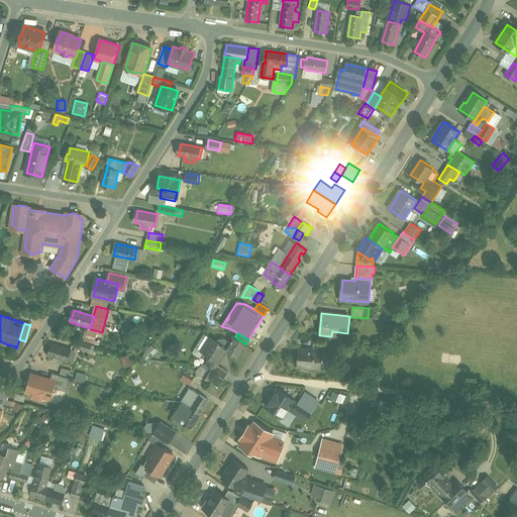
[(218,340),(217,342),(210,337),(202,351),(219,363),(226,352),(226,351),(231,343),(225,339),(218,340)]
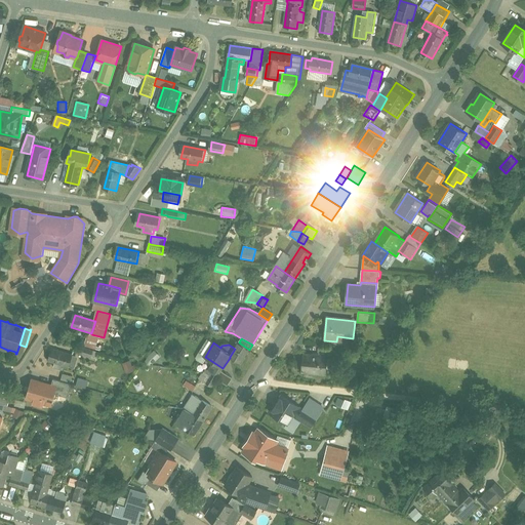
[(235,349),(230,357),(230,358),(240,364),(249,350),(239,342),(235,349)]
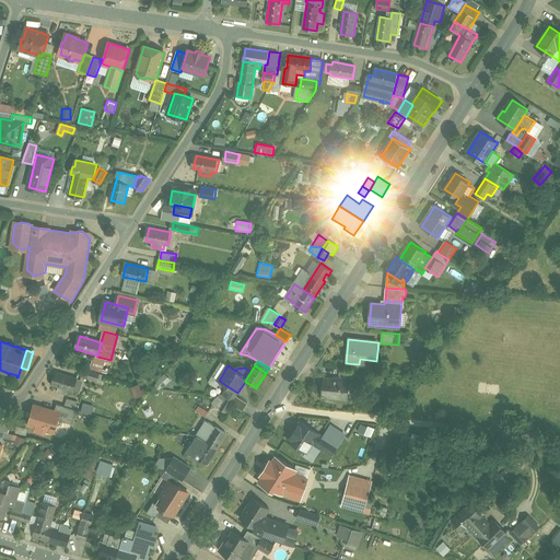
[(104,375),(81,369),(79,374),(103,382),(104,375)]
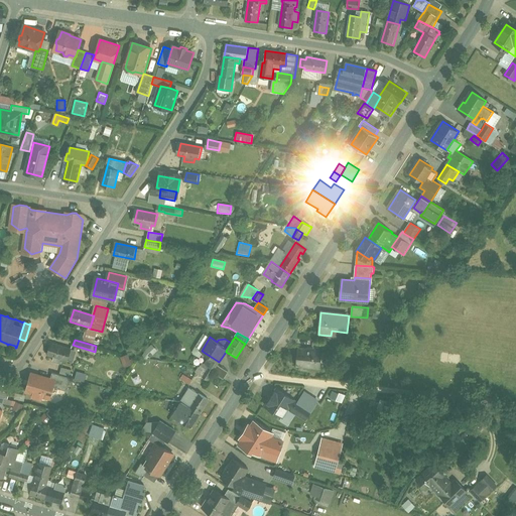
[(327,342),(314,341),(313,349),(321,350),(321,351),(326,351),(327,342)]
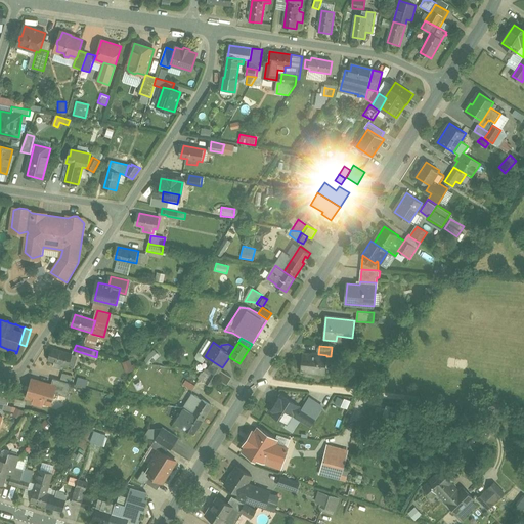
[(73,354),(52,348),(49,360),(55,362),(54,366),(64,369),(66,365),(70,366),(73,354)]
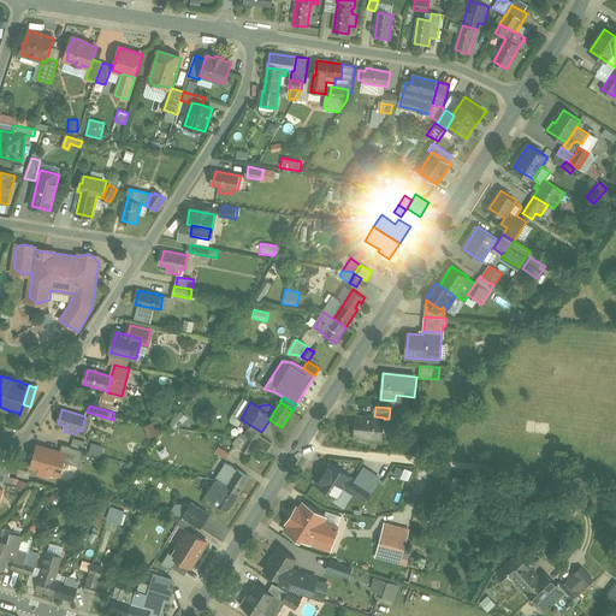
[(182,412),(167,422),(173,430),(188,419),(182,412)]
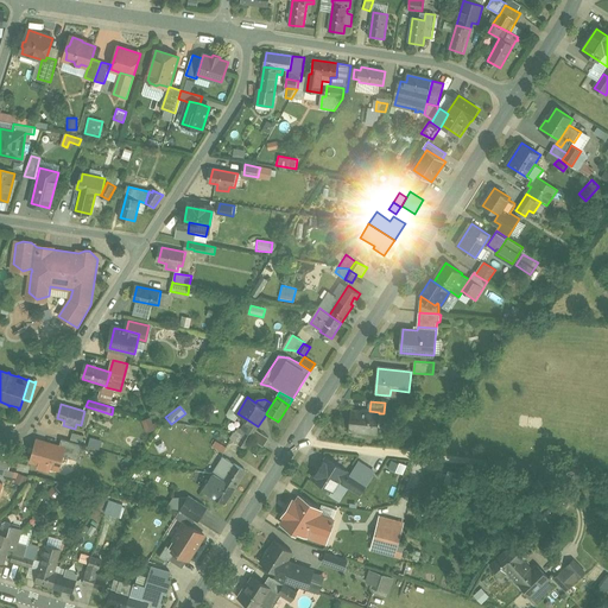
[(369,411),(352,410),(349,431),(377,435),(379,413),(379,412),(369,411)]
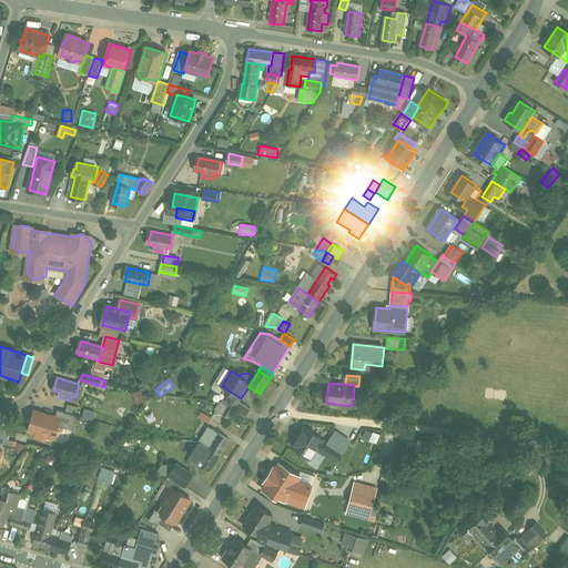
[(142,389),(132,392),(134,403),(144,401),(142,389)]
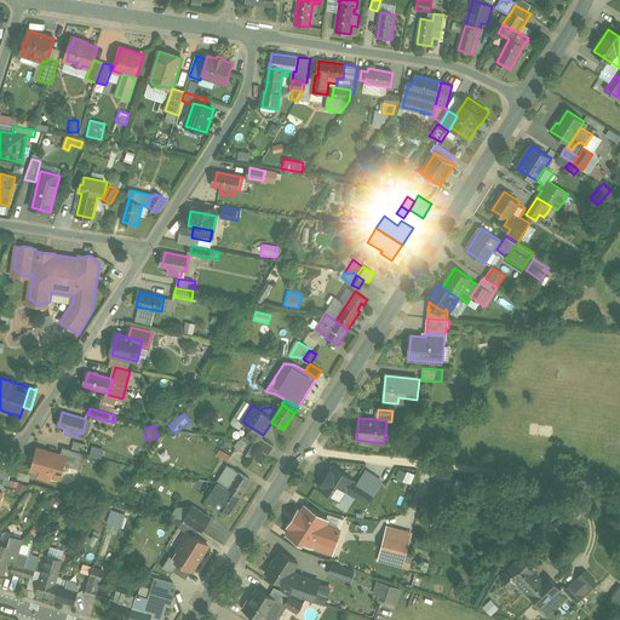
[(254,434),(242,426),(231,445),(244,452),(248,443),(254,434)]
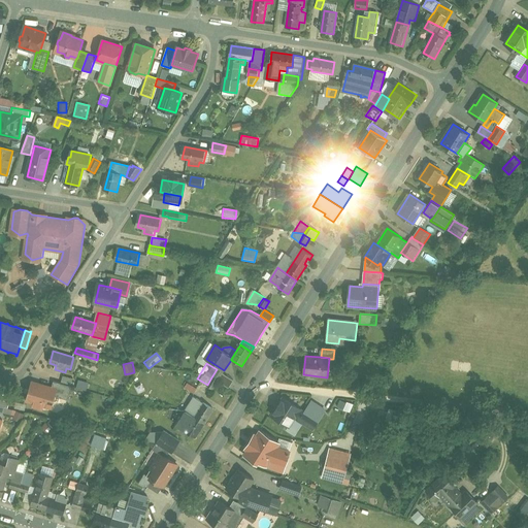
[(223,373),(217,369),(211,377),(218,381),(223,373)]
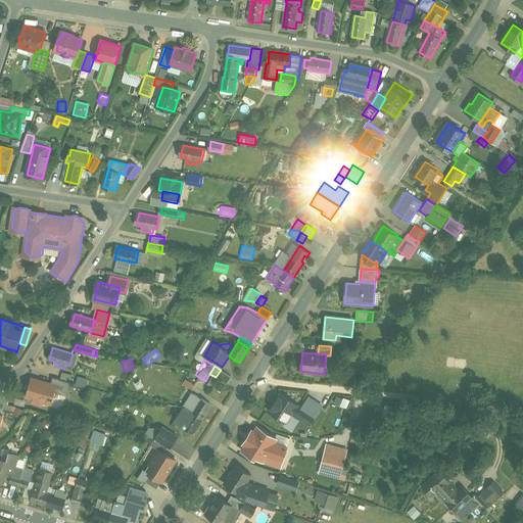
[(232,377),(221,370),(216,377),(227,384),(232,377)]
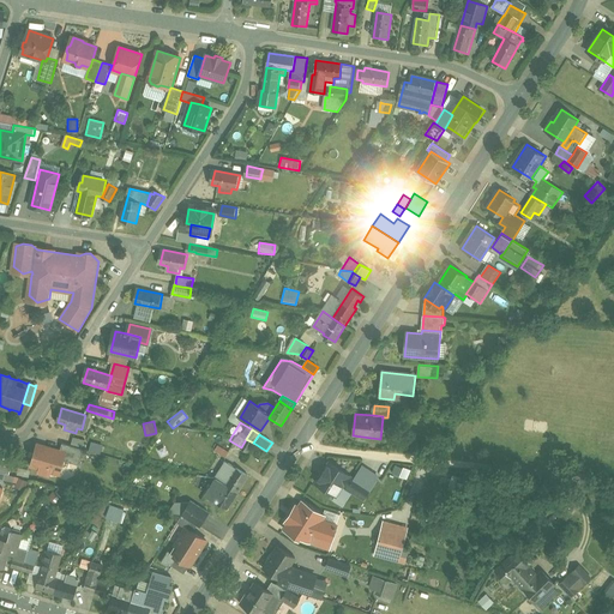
[(85,440),(74,437),(72,444),(84,446),(85,440)]
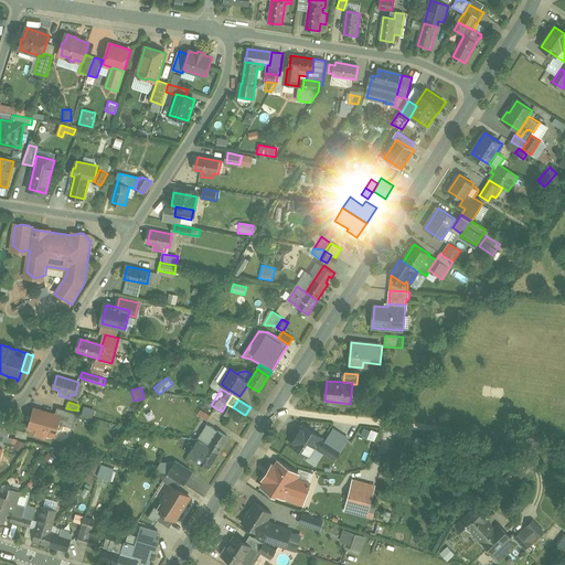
[(226,404),(222,412),(227,416),(233,407),(226,404)]
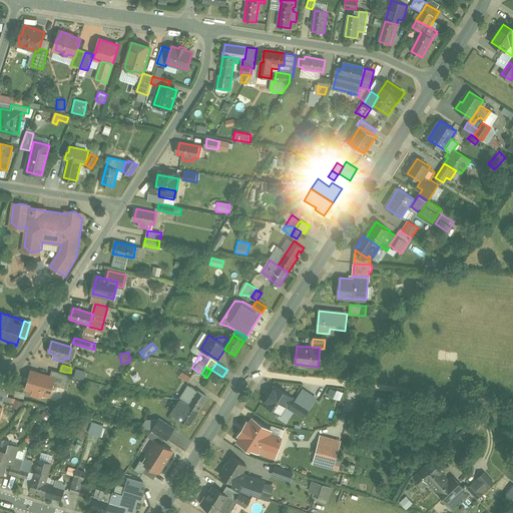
[(69,375),(52,370),(50,377),(55,378),(53,385),(66,388),(69,375)]
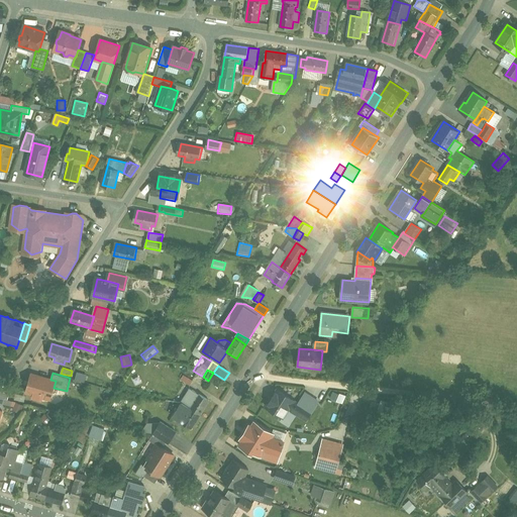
[(84,382),(85,375),(76,373),(74,380),(84,382)]
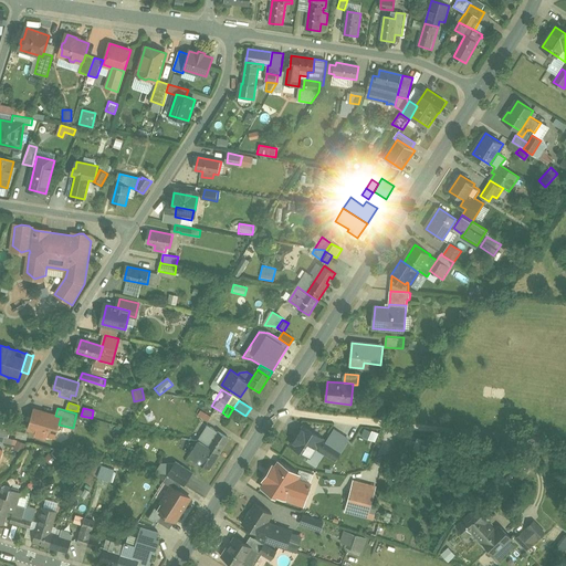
[(44,412),(35,409),(29,429),(38,431),(37,436),(45,438),(48,430),(56,433),(59,425),(61,417),(55,416),(50,413),(50,415),(44,412)]
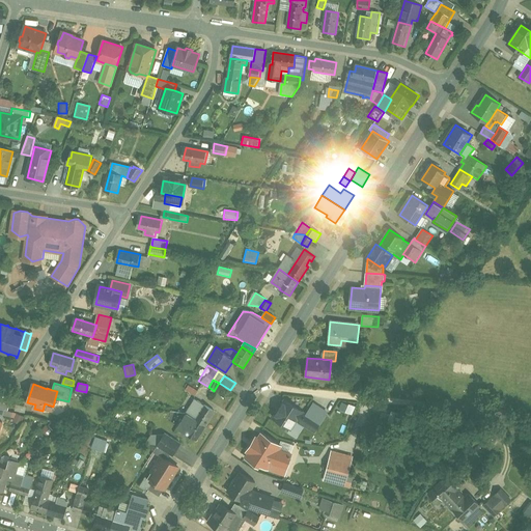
[(199,391),(189,385),(186,390),(195,396),(199,391)]
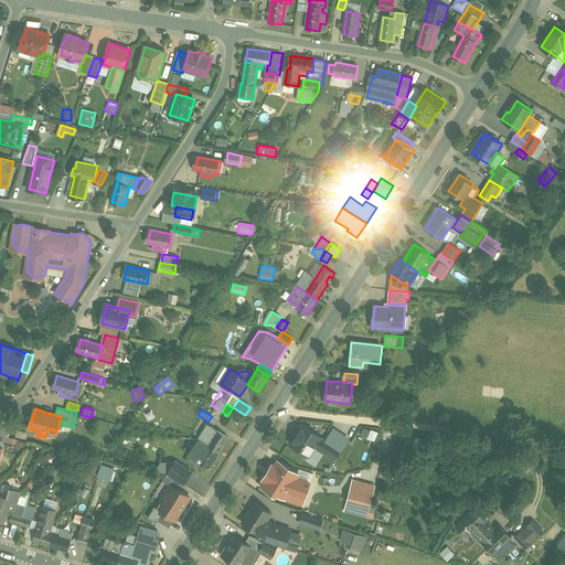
[(11,430),(0,426),(0,433),(9,436),(11,430)]
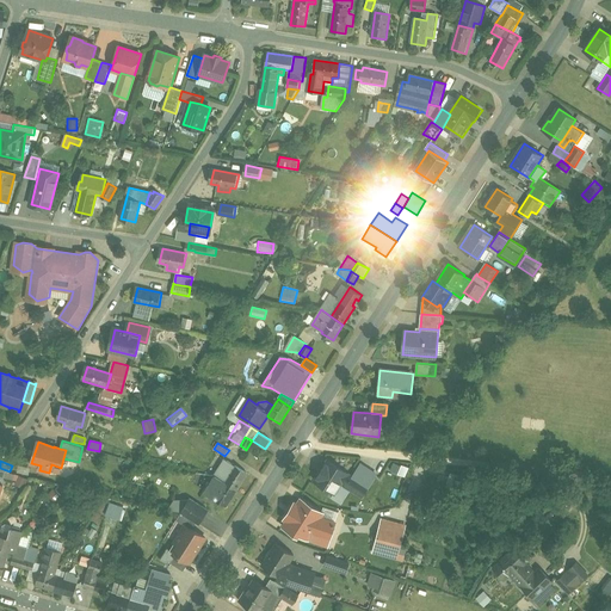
[(247,473),(235,466),(228,461),(222,471),(229,475),(224,481),(224,482),(236,489),(247,473)]
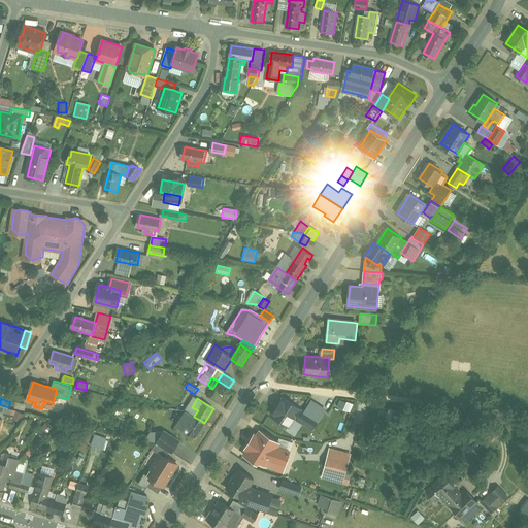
[(299,408),(284,398),(276,409),(275,408),(271,417),(287,427),(293,418),(299,408)]
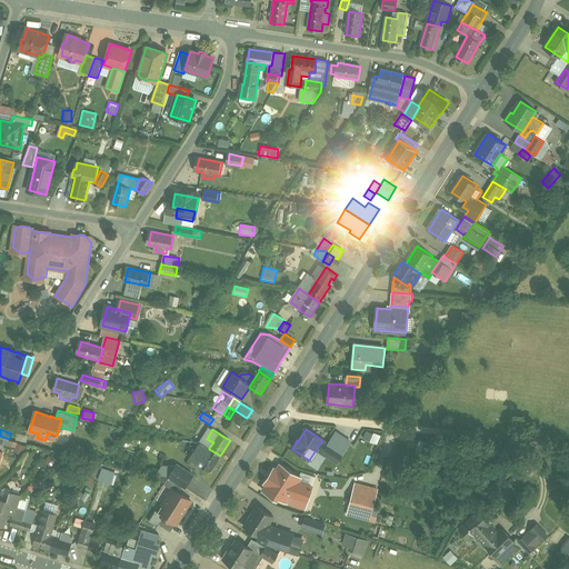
[(380,436),(367,430),(363,439),(378,443),(380,436)]
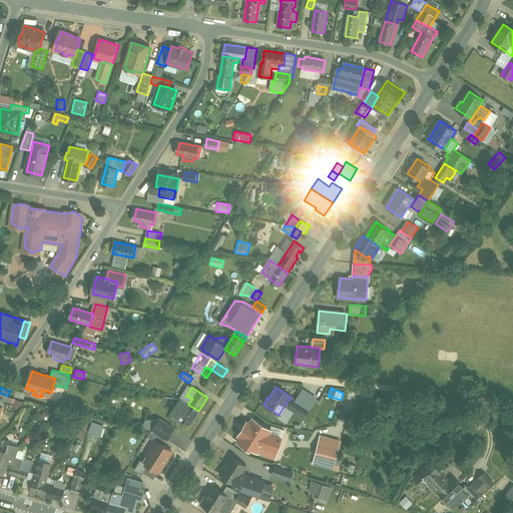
[(315,400),(303,392),(297,401),(309,409),(315,400)]
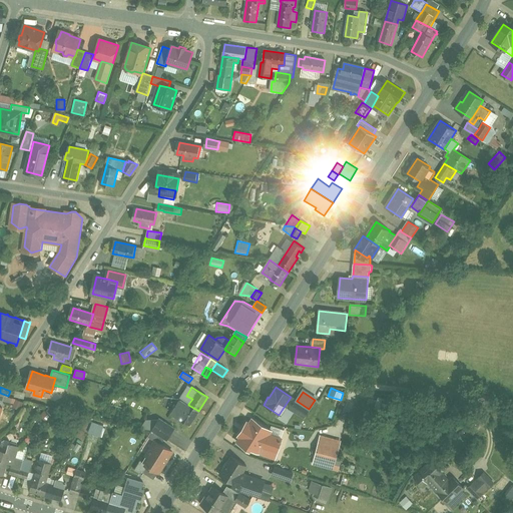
[(309,409),(297,401),(292,397),(287,405),(304,416),(309,409)]
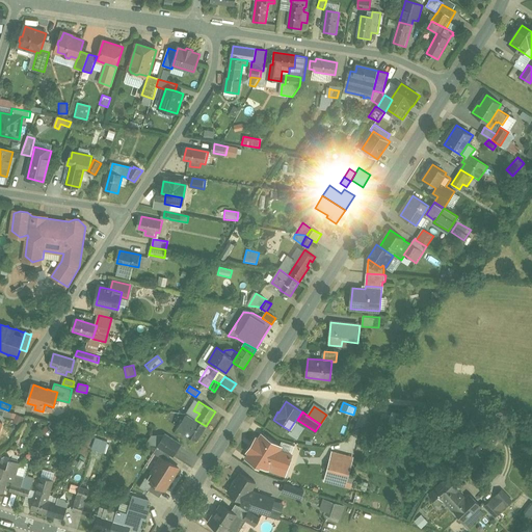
[(195,419),(188,415),(179,428),(197,441),(206,426),(195,420),(195,419)]
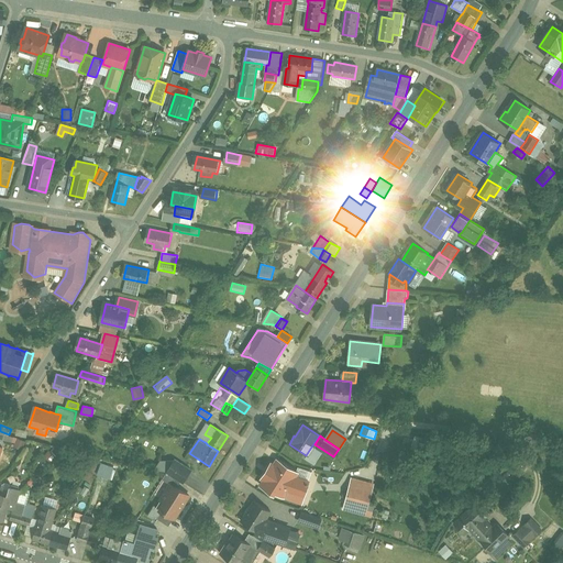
[(305,456),(315,463),(322,452),(312,445),(306,455),(305,456)]
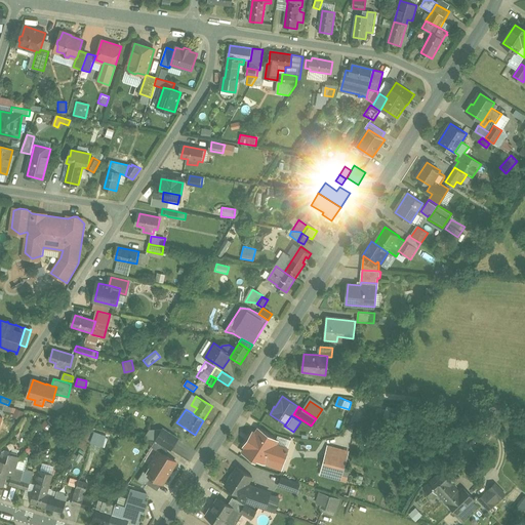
[(178,438),(163,428),(156,440),(169,448),(171,450),(178,438)]
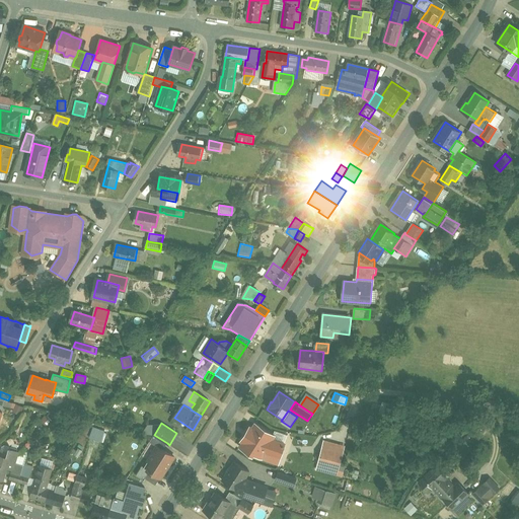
[(255,424),(252,429),(249,427),(241,441),(243,442),(240,447),(252,455),(253,453),(260,457),(272,462),(274,456),(280,458),(285,445),(272,440),(274,436),(255,424)]
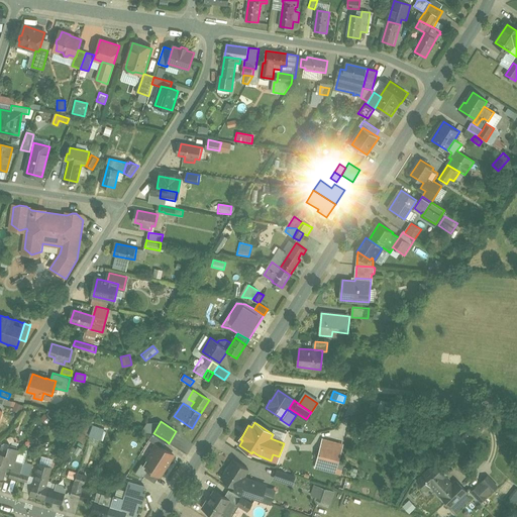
[(104,429),(93,425),(89,436),(100,439),(104,429)]
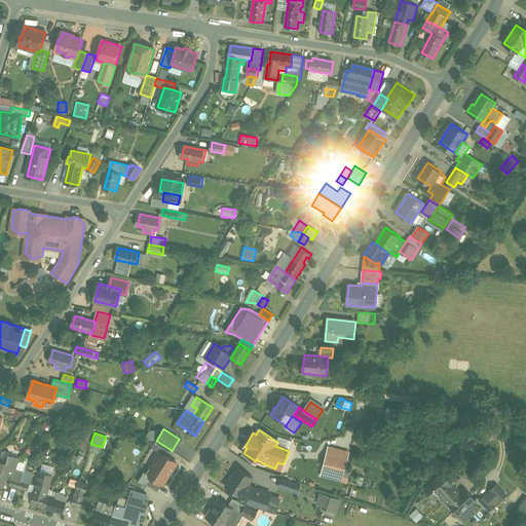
[(170,449),(156,441),(152,448),(159,453),(165,456),(165,455),(170,449)]
